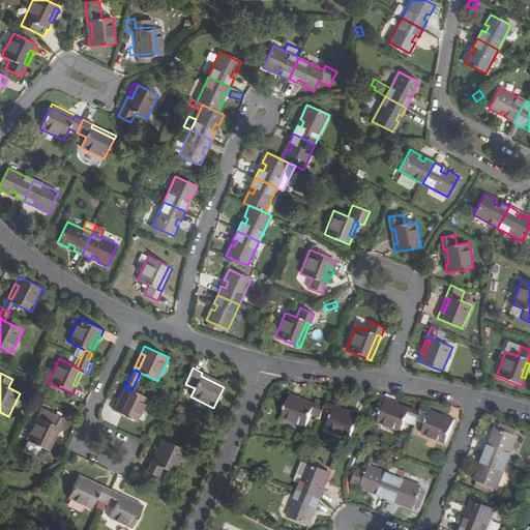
[(202,373),(201,376),(224,387),(226,383),(202,373)]
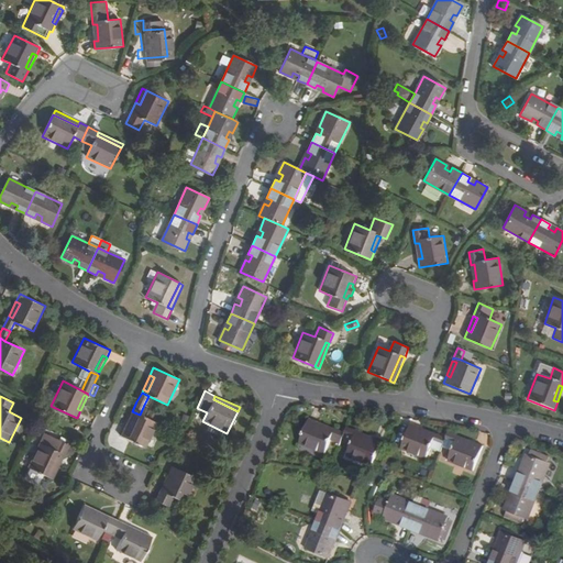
[(146,449),(158,423),(140,415),(132,411),(131,414),(135,416),(129,430),(124,428),(120,437),(146,449)]
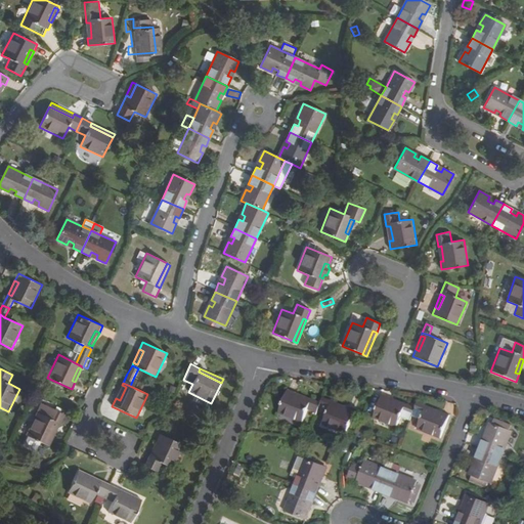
[(126,387),(122,385),(116,398),(120,400),(126,387)]
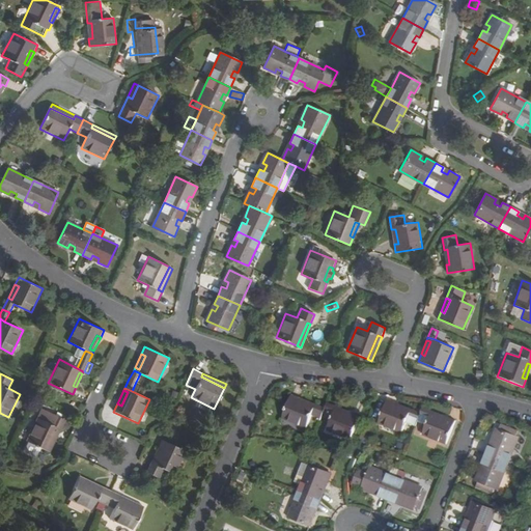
[(35,393),(31,402),(39,406),(44,397),(35,393)]
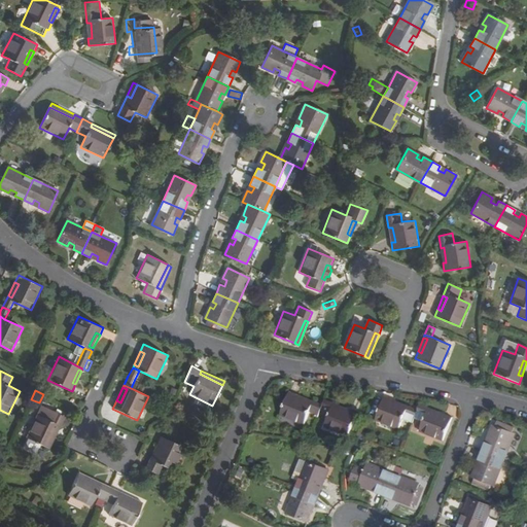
[(280,416),(305,426),(312,408),(315,400),(290,391),(280,416)]
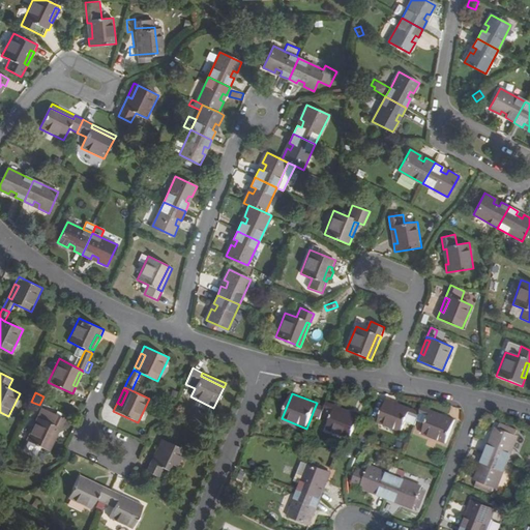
[(402,433),(407,420),(415,424),(418,419),(421,411),(409,406),(407,410),(393,405),(395,401),(388,398),(378,422),(402,433)]
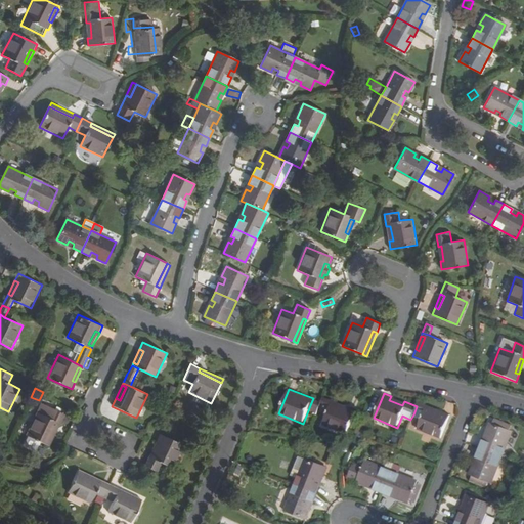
[(333,400),(324,396),(322,402),(331,406),(333,400)]
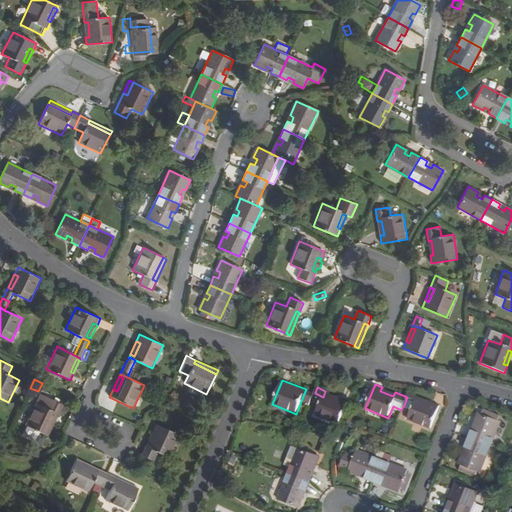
[(382,387),(380,391),(393,396),(395,392),(382,387)]
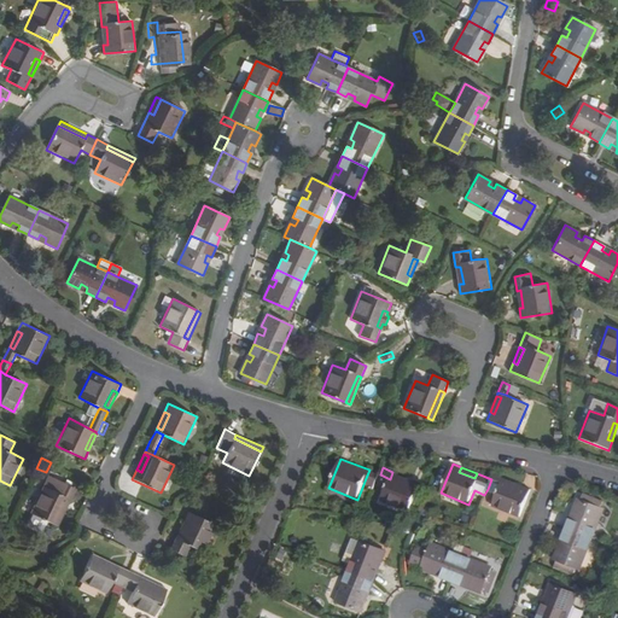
[(380,474),(369,470),(366,478),(377,483),(380,474)]
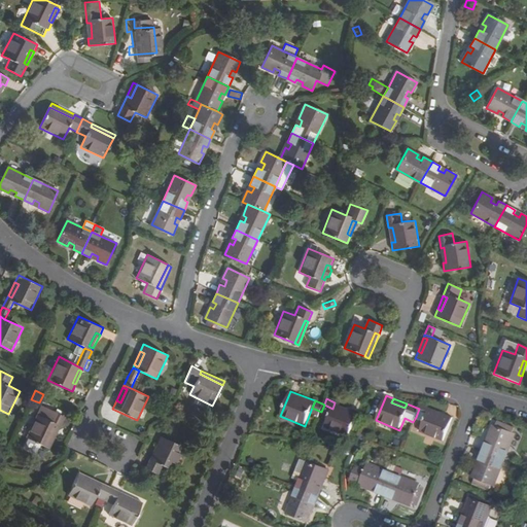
[(349,436),(359,412),(352,410),(350,413),(337,408),(338,403),(335,402),(332,409),(325,427),(349,436)]
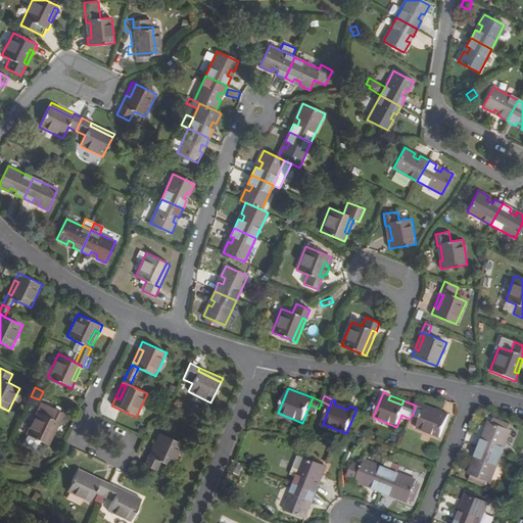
[(335,400),(334,405),(347,410),(349,407),(335,400)]
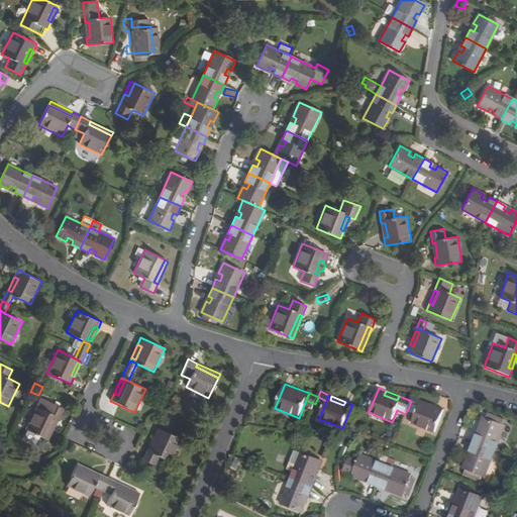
[(435,433),(445,409),(437,406),(437,407),(436,410),(423,405),(424,401),(413,396),(411,401),(408,409),(417,413),(412,424),(435,433)]
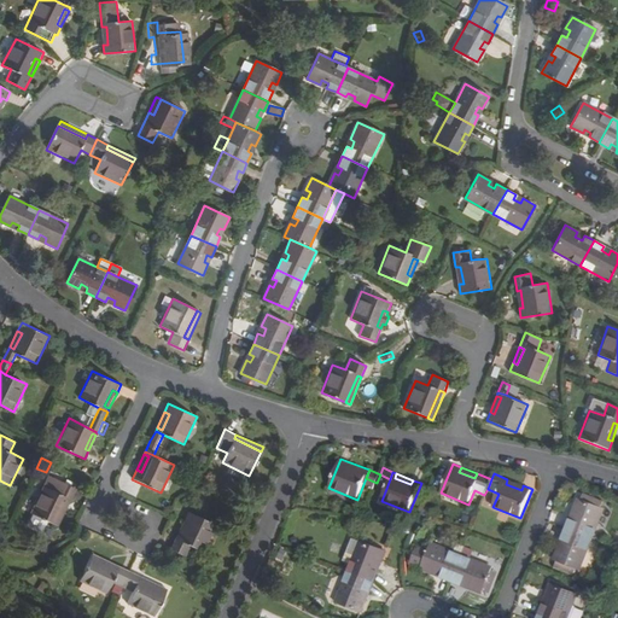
[(50,474),(44,485),(57,491),(62,481),(50,474)]
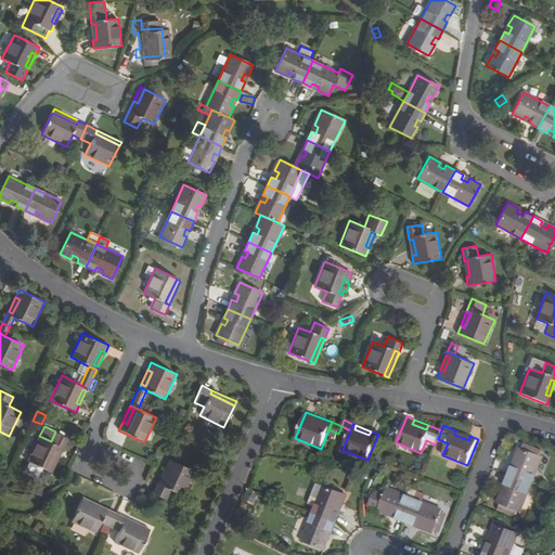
[(469,436),(455,430),(454,435),(468,440),(469,437),(469,436)]
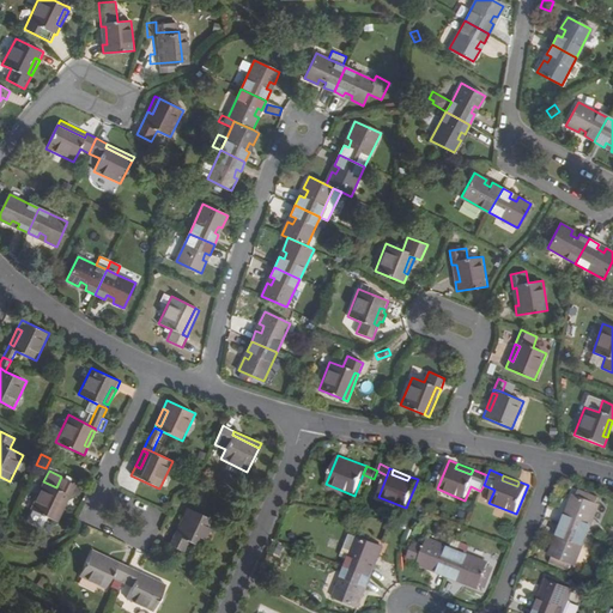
[(43,481),(30,509),(53,520),(67,492),(71,495),(76,484),(61,477),(56,487),(43,481)]
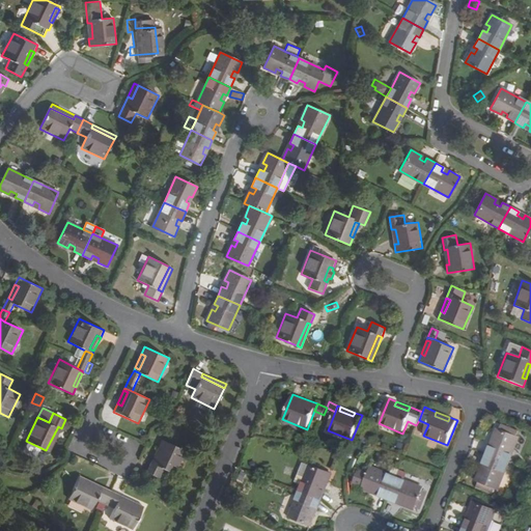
[(502,423),(499,429),(516,437),(519,430),(502,423)]
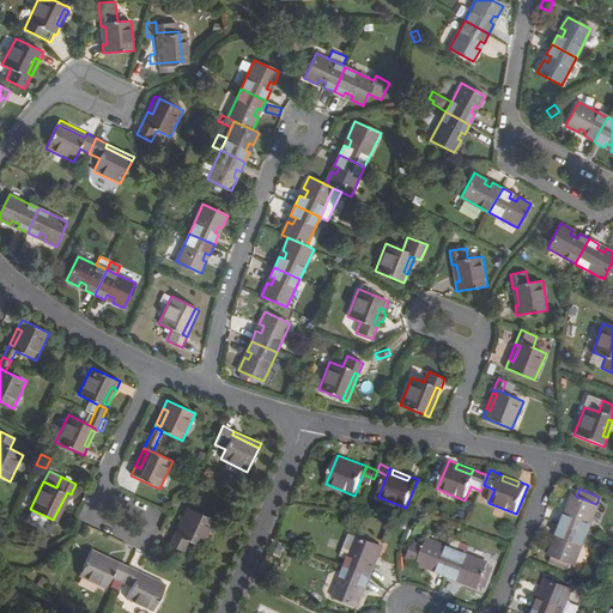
[(71,495),(67,492),(53,520),(58,522),(71,495)]
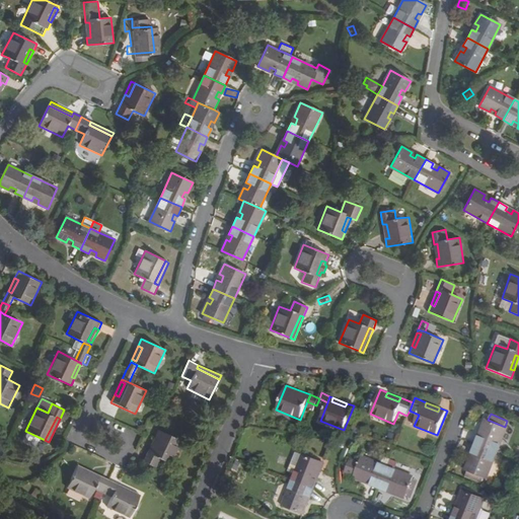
[(488,420),(487,419),(475,444),(498,453),(507,428),(505,427),(488,420)]
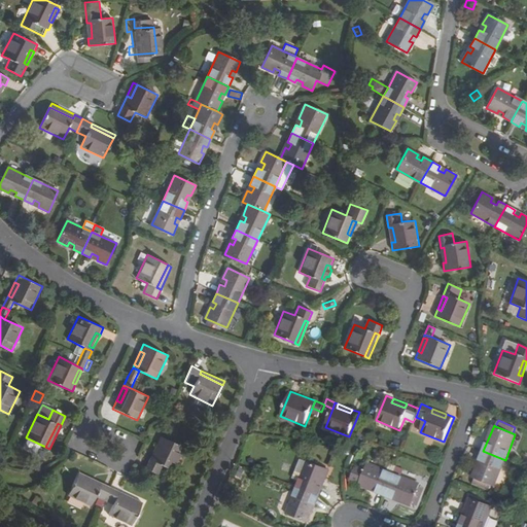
[(165,437),(161,435),(149,459),(153,460),(165,437)]
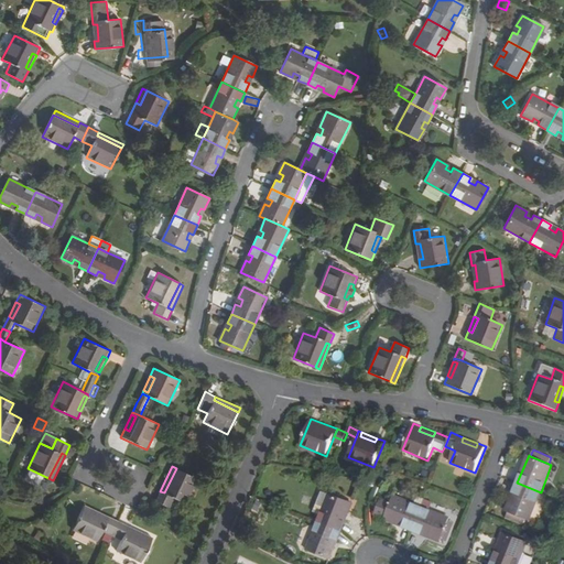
[(198,479),(176,468),(164,492),(160,491),(155,501),(170,508),(174,498),(186,503),(198,479)]
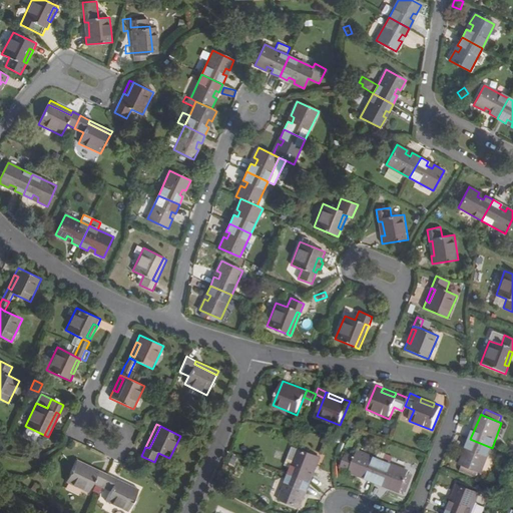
[(492,448),(470,439),(467,448),(470,449),(468,455),(464,453),(460,464),(463,465),(461,471),(476,478),(479,471),(482,472),(492,448)]
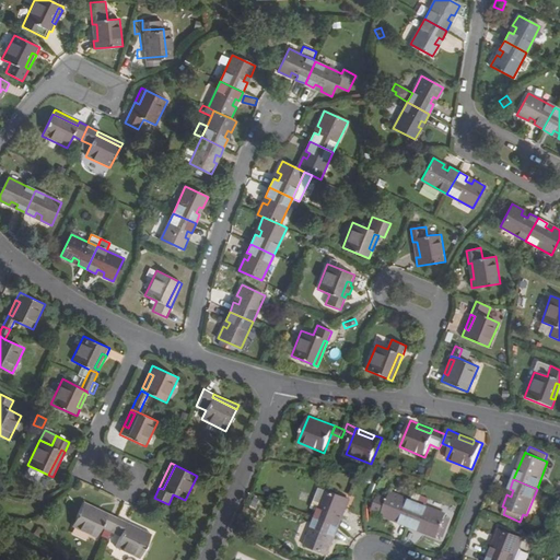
[(326,490),(319,487),(311,509),(318,511),(326,490)]
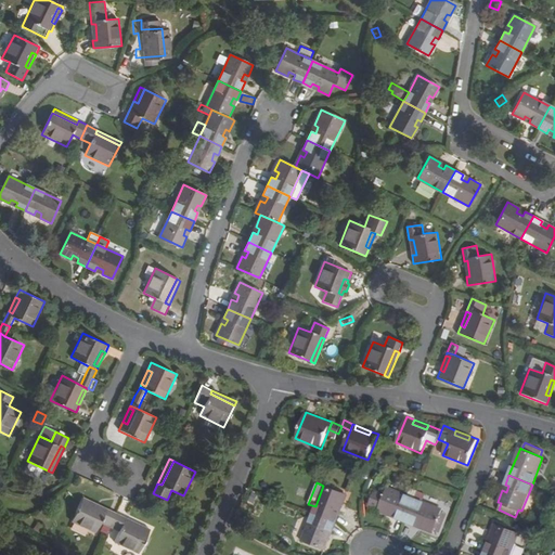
[(315,506),(312,513),(336,521),(340,513),(336,511),(338,505),(343,506),(347,495),(323,486),(315,506)]
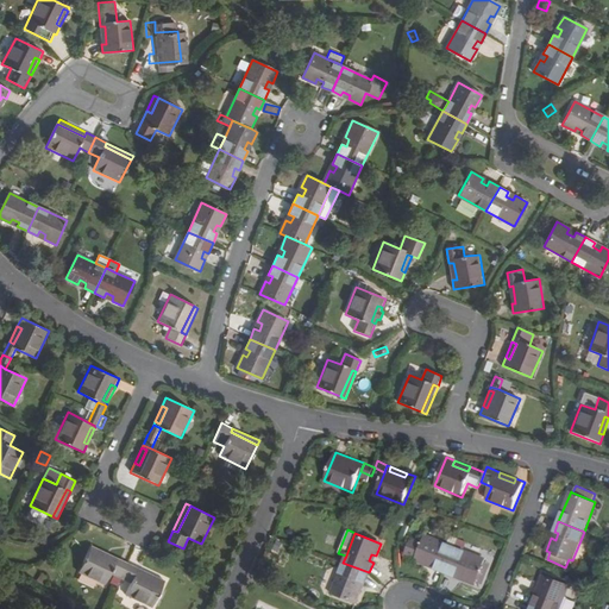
[(435,569),(445,572),(456,547),(426,535),(416,560),(428,565),(431,562),(437,564),(435,569)]
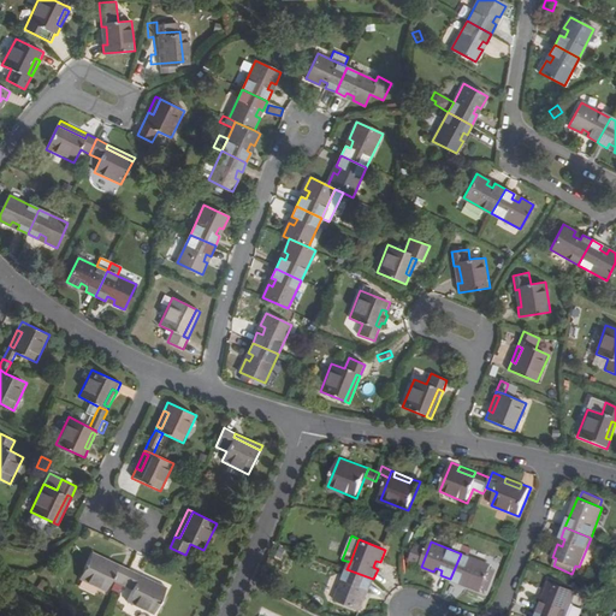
[(93,551),(90,556),(118,568),(120,564),(93,551)]
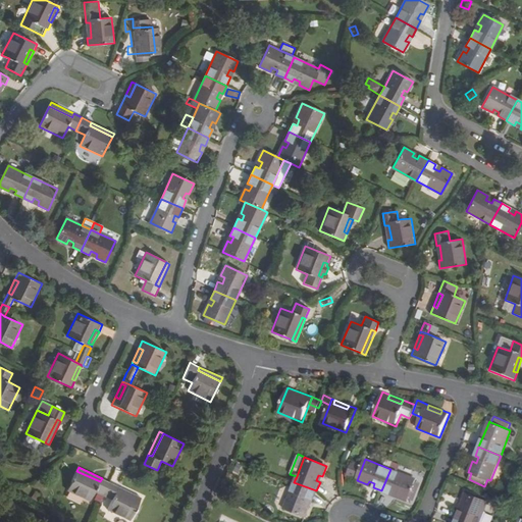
[(397,497),(407,501),(416,479),(390,469),(381,490),(390,494),(392,490),(398,492),(397,497)]
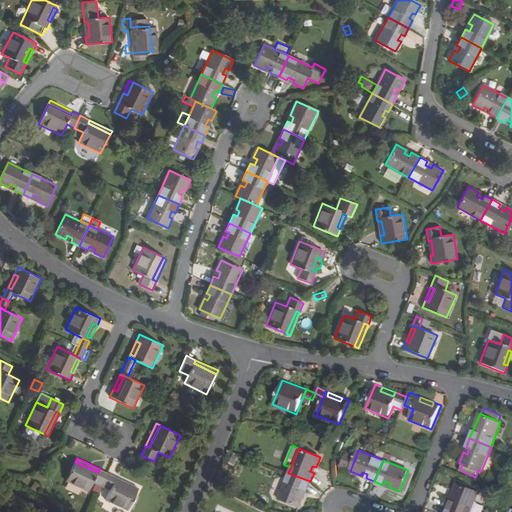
[(128,511),(139,487),(132,484),(130,488),(117,481),(119,478),(108,473),(100,469),(98,472),(75,462),(65,482),(88,493),(94,481),(102,485),(111,489),(105,501),(128,511)]
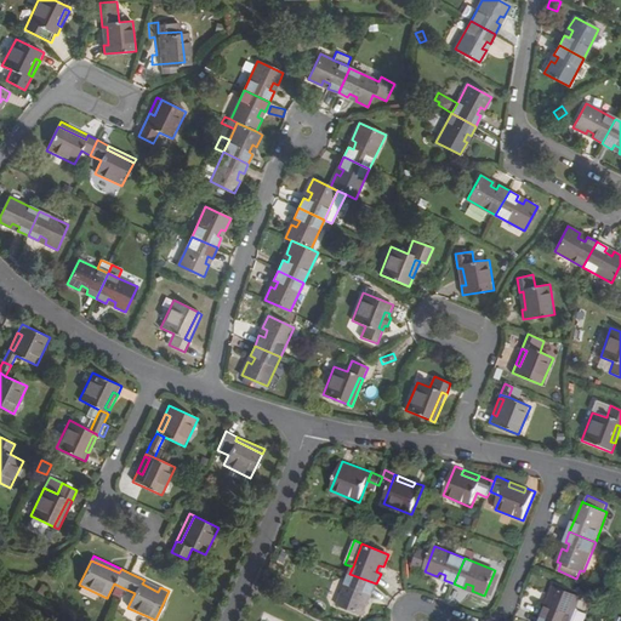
[(339,604),(364,614),(369,602),(364,599),(368,592),(372,594),(376,584),(349,574),(339,604)]
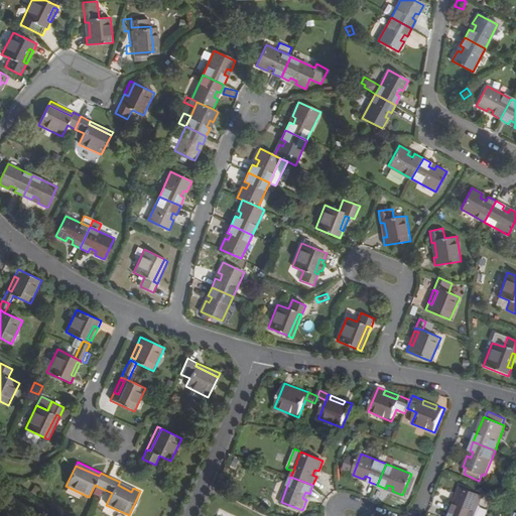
[(120,482),(118,485),(131,492),(133,488),(120,482)]
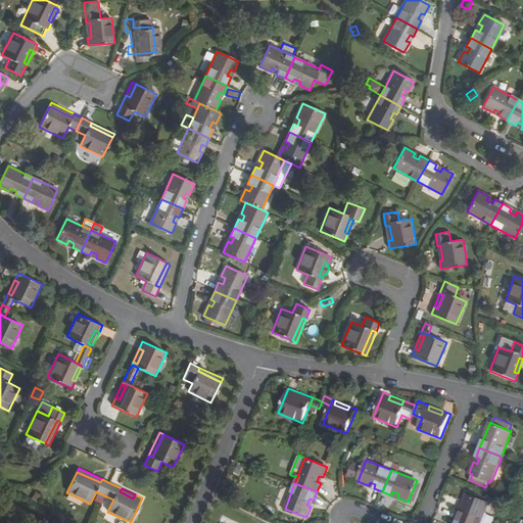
[(461,511),(457,520),(464,522),(480,522),(488,504),(467,494),(463,506),(466,507),(464,513),(461,511)]
